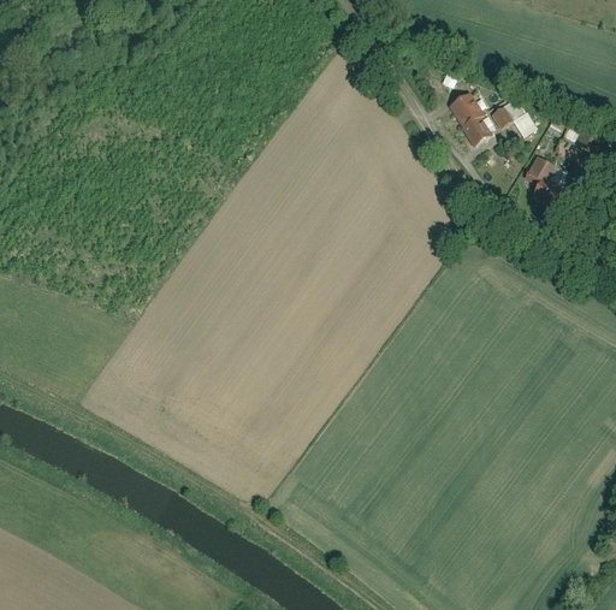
[(450,65),(444,80),(456,84),(462,70),(450,65)]
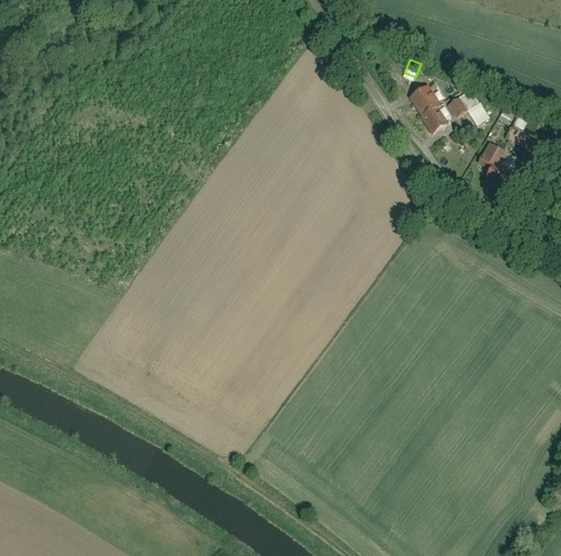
[(427,82),(408,94),(430,131),(449,120),(427,82)]
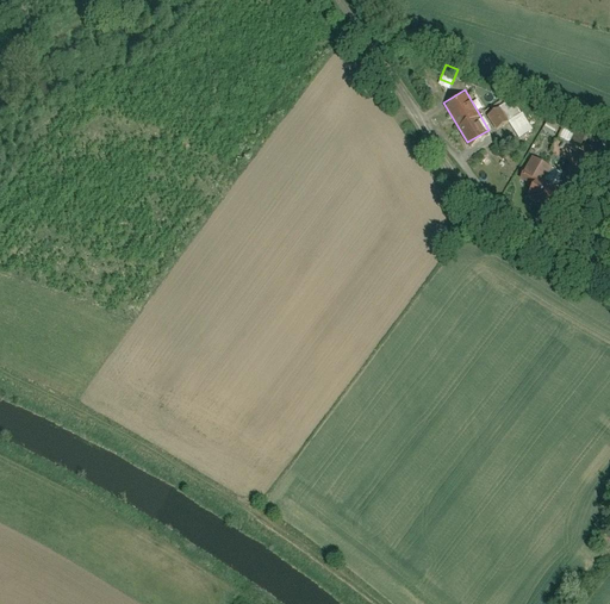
[(498,103),(487,109),(496,125),(508,119),(505,116),(498,103)]
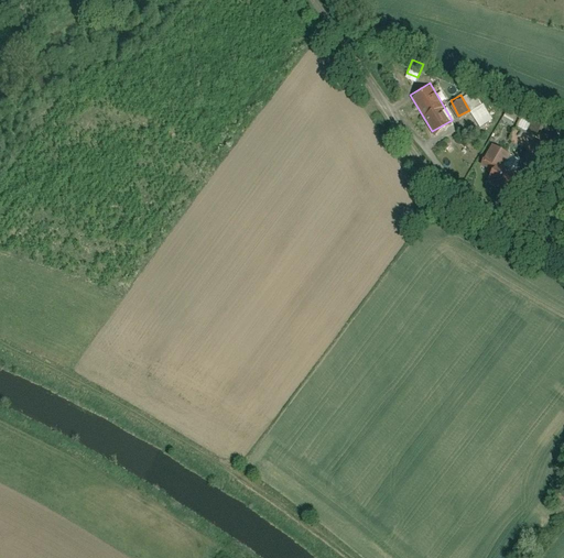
[(477,123),(490,116),(480,99),(467,107),(469,110),(477,123)]
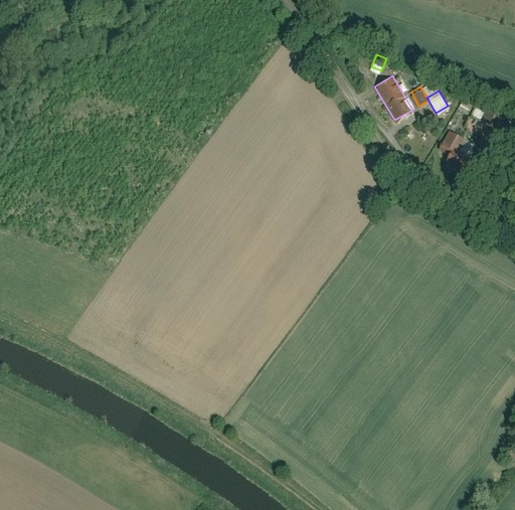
[(463,103),(472,106),(475,100),(466,97),(463,103)]
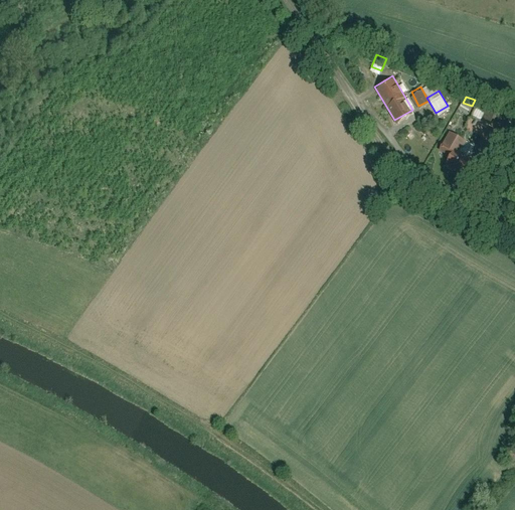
[(486,107),(480,119),(508,132),(514,120),(486,107)]
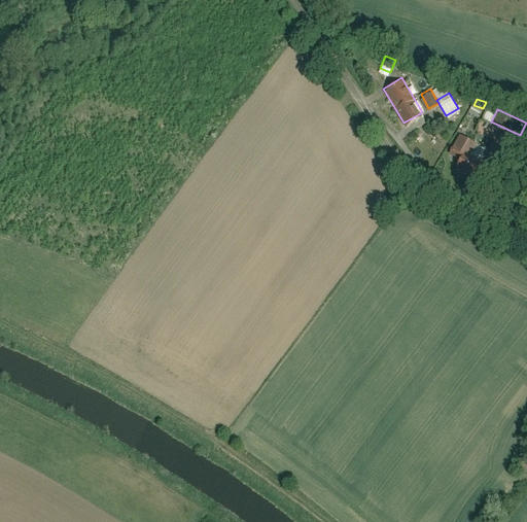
[(473,140),(458,131),(448,149),(456,153),(464,159),(467,152),(473,140)]
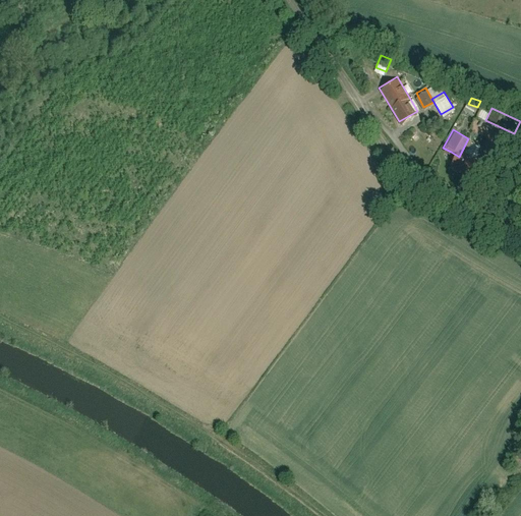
[(445,164),(464,174),(474,158),(462,151),(459,157),(451,152),(445,164)]
